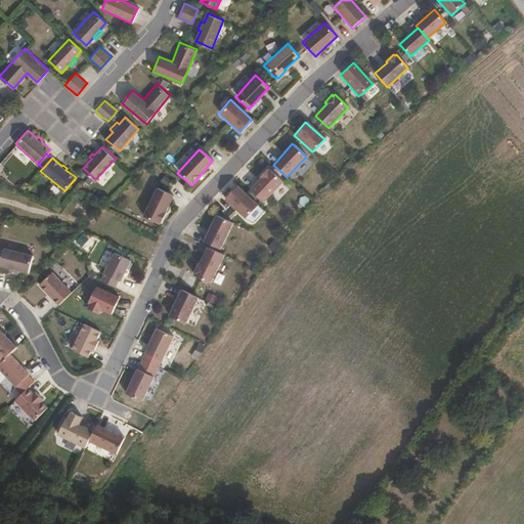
[(264,204),(282,182),(269,170),(268,171),(266,170),(260,178),(261,179),(250,191),(264,204)]
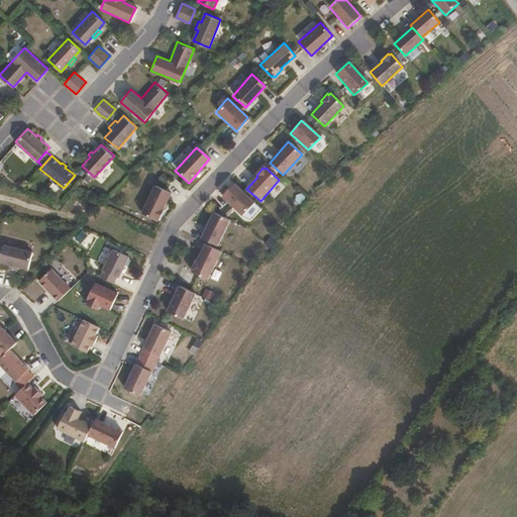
[(253,203),(234,184),(221,198),(241,217),(253,203)]
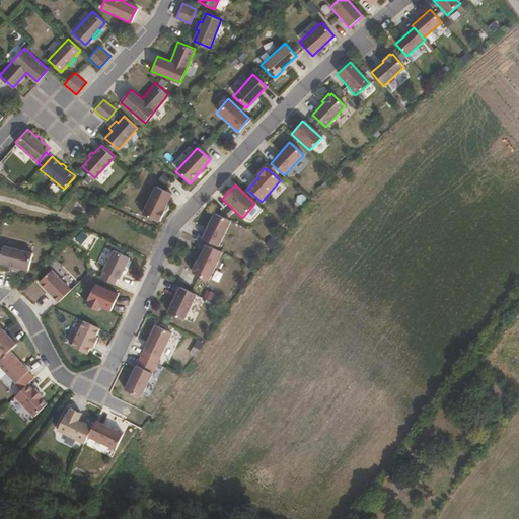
[(162,211),(170,195),(154,187),(140,215),(156,222),(159,220),(164,212),(162,211)]
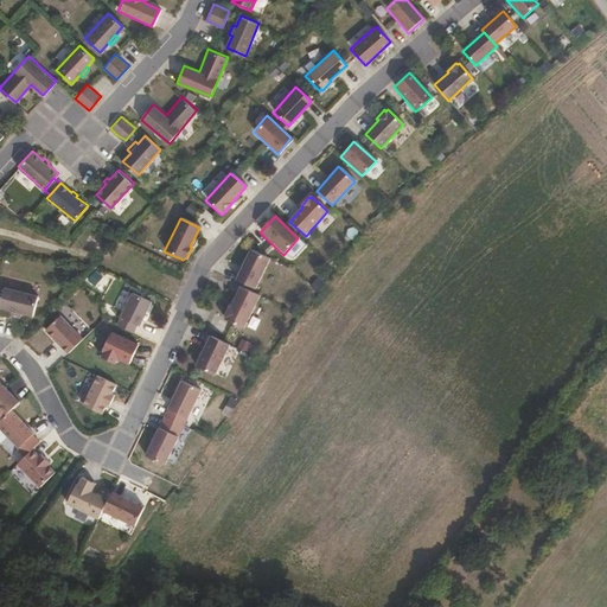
[(254,291),(269,259),(250,249),(235,280),(254,291)]
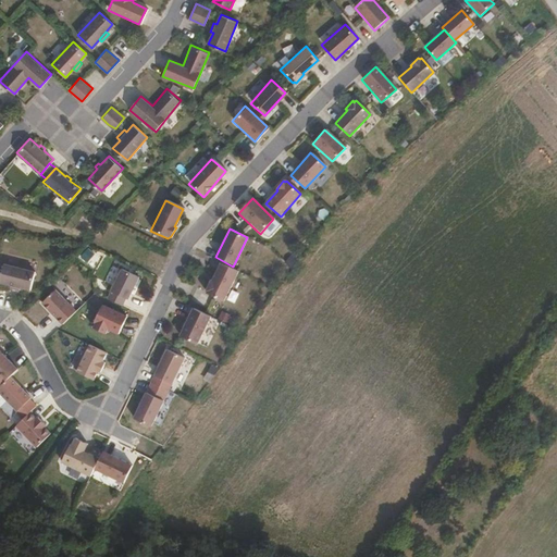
[(0,280),(32,286),(36,269),(5,261),(0,279),(0,280)]
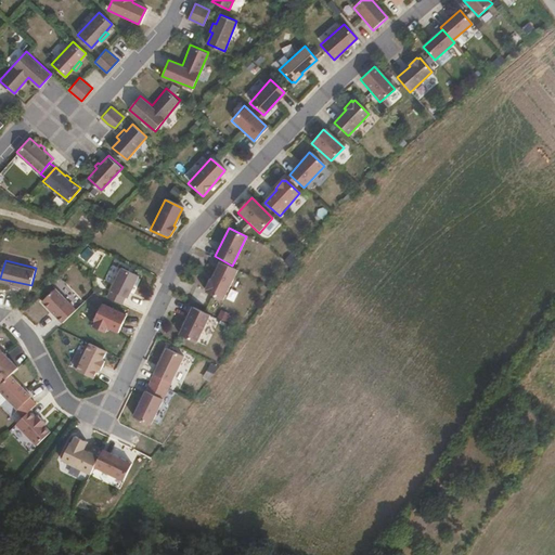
[(222,302),(236,271),(219,262),(211,281),(209,280),(204,293),(222,302)]
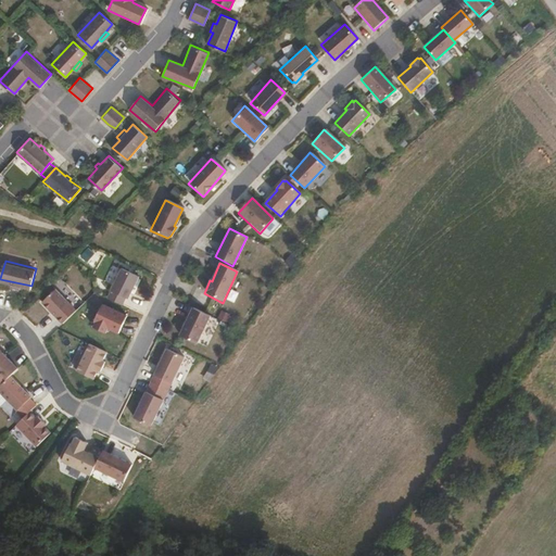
[(128,300),(138,277),(119,269),(106,298),(122,305),(125,299),(128,300)]
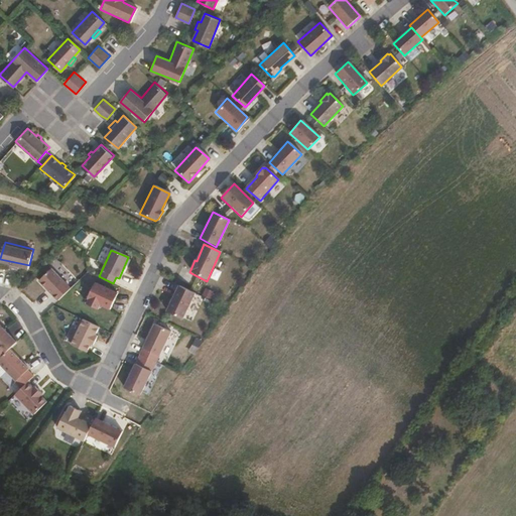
[(56,302),(69,290),(48,270),(37,282),(56,302)]
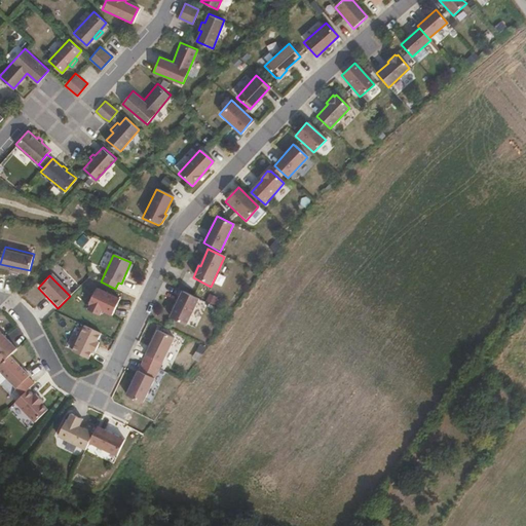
[(87,310),(100,315),(102,311),(112,315),(119,299),(97,289),(88,305),(89,305),(87,310)]
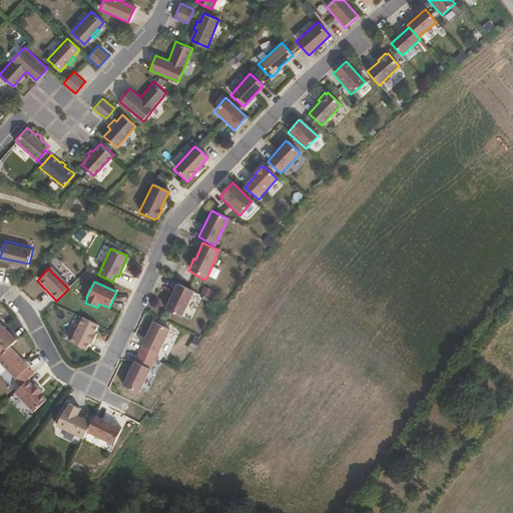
[(180,318),(193,292),(177,285),(164,310),(180,318)]
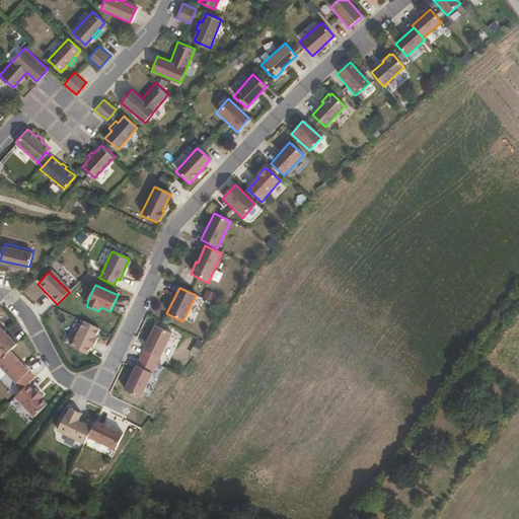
[(94,338),(98,329),(82,322),(70,348),(87,356),(90,348),(92,348),(97,340),(94,338)]
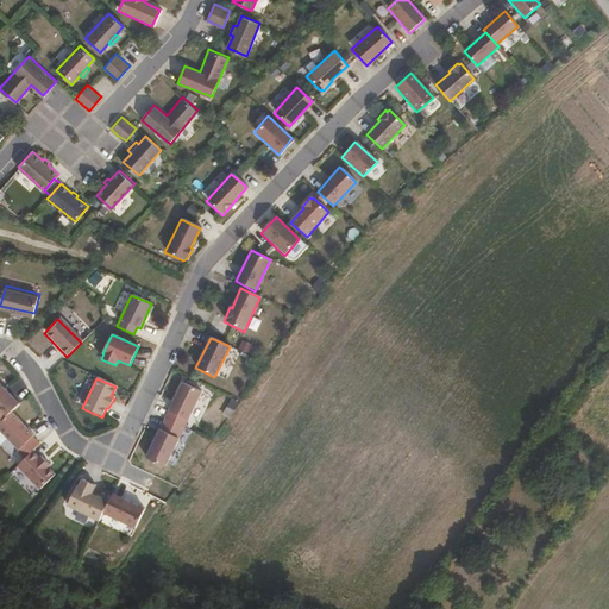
[(186,428),(201,394),(183,384),(167,420),(186,428)]
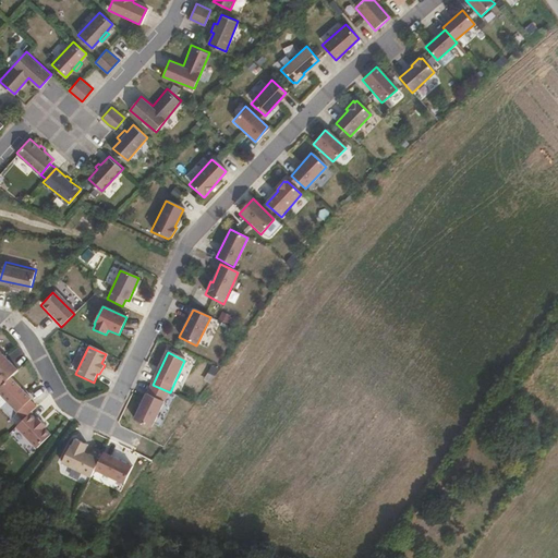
[(16,373),(0,355),(0,388),(8,380),(16,373)]
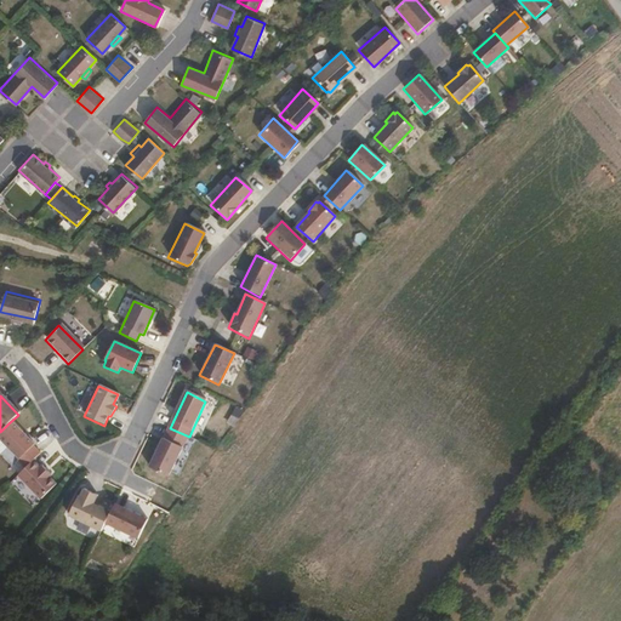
[(34,446),(33,446),(9,423),(0,432),(0,442),(18,461),(11,469),(18,477),(32,463),(40,455),(32,448),(34,446)]
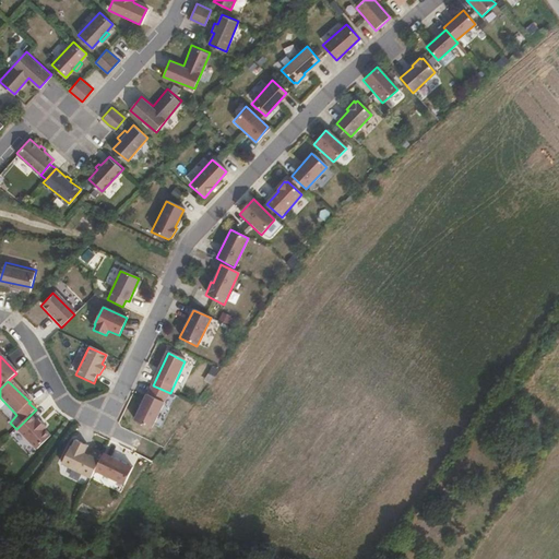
[(153,430),(170,393),(153,385),(135,421),(153,430)]
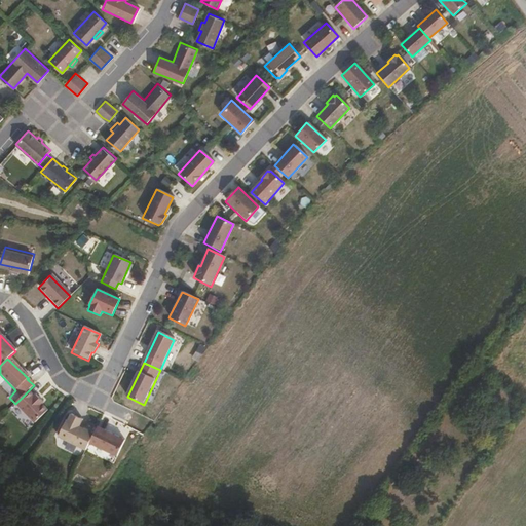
[(47,410),(41,406),(43,404),(34,396),(33,398),(27,392),(15,404),(13,406),(35,424),(47,410)]
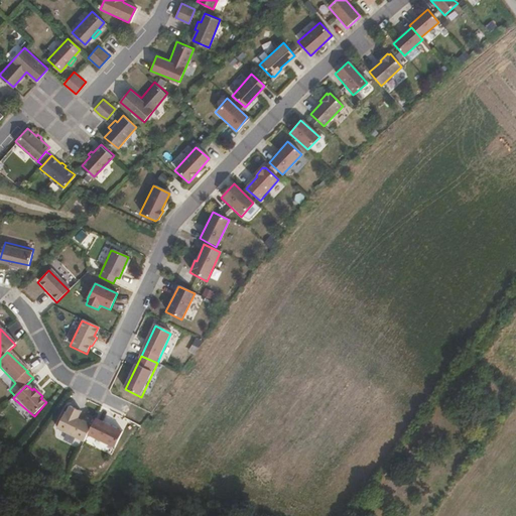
[(88,436),(93,426),(82,421),(81,423),(78,421),(82,413),(70,408),(67,415),(65,414),(57,430),(85,443),(88,436)]
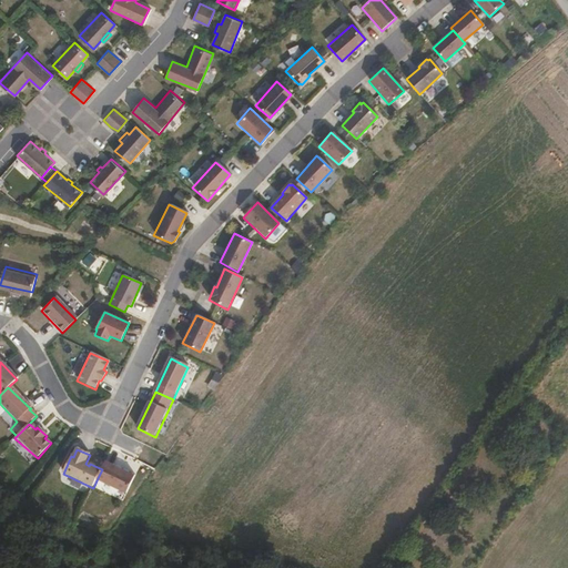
[(135,476),(105,463),(102,469),(97,480),(127,494),(135,476)]
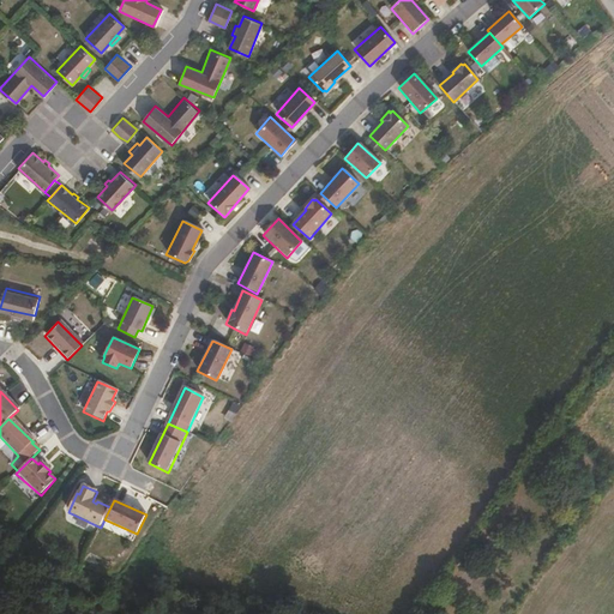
All buildings are outlined.
